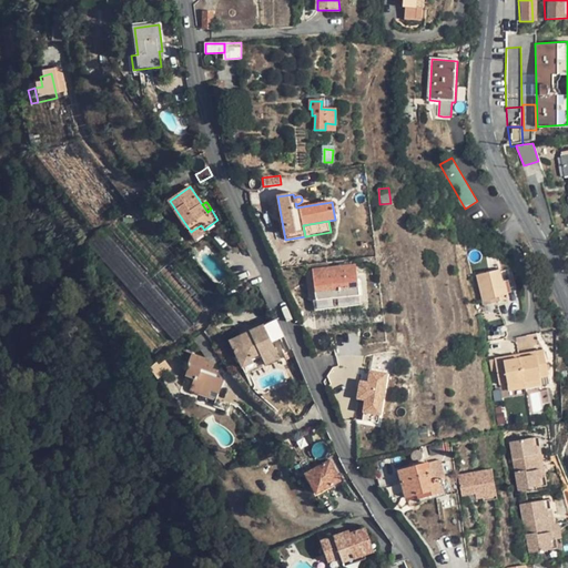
[(205,233),(204,230),(201,225),(192,231),(191,232),(196,240),(205,233)]
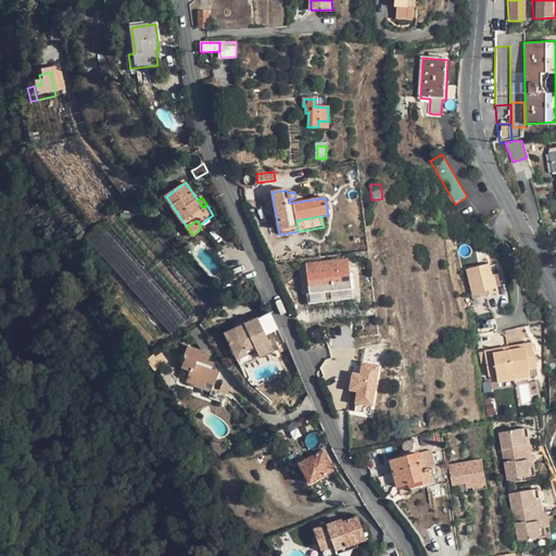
[(188,318),(185,314),(103,222),(86,237),(169,331),(171,333),(188,318)]
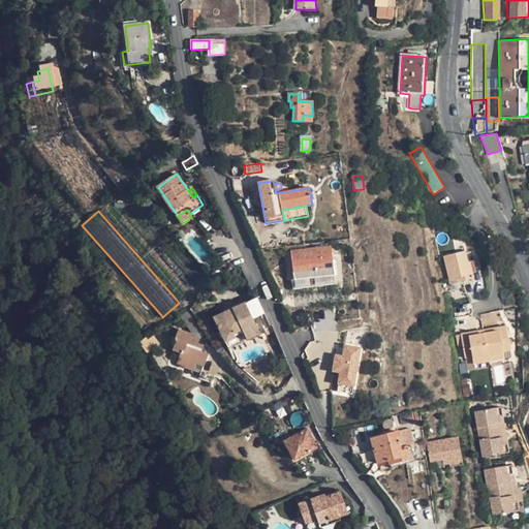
[(371,245),(361,246),(363,263),(373,261),(371,245)]
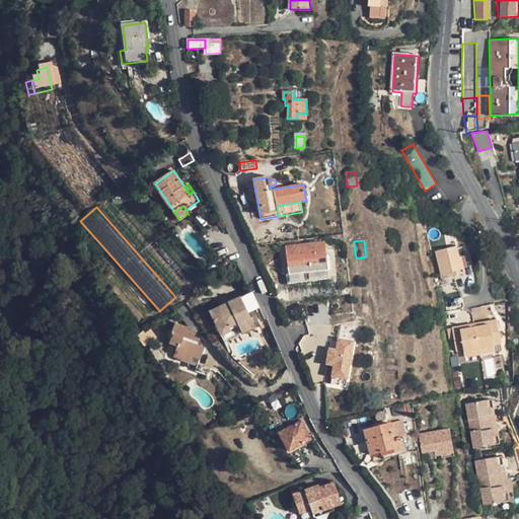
[(289,274),(287,274),(288,283),(328,279),(324,242),(286,246),(289,274)]
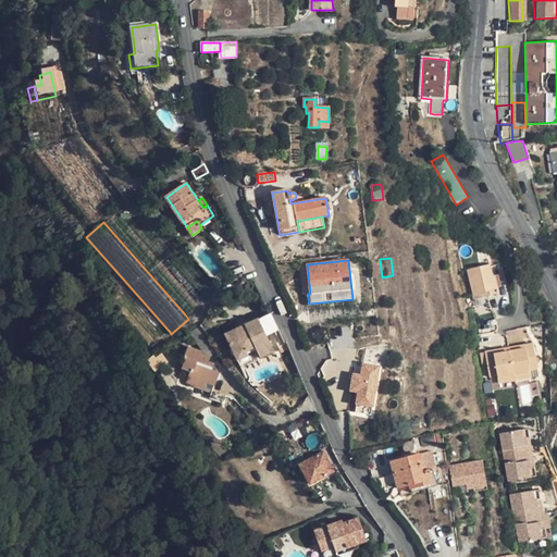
[(310,294),(307,264),(299,265),(304,294),(308,294),(310,294)]
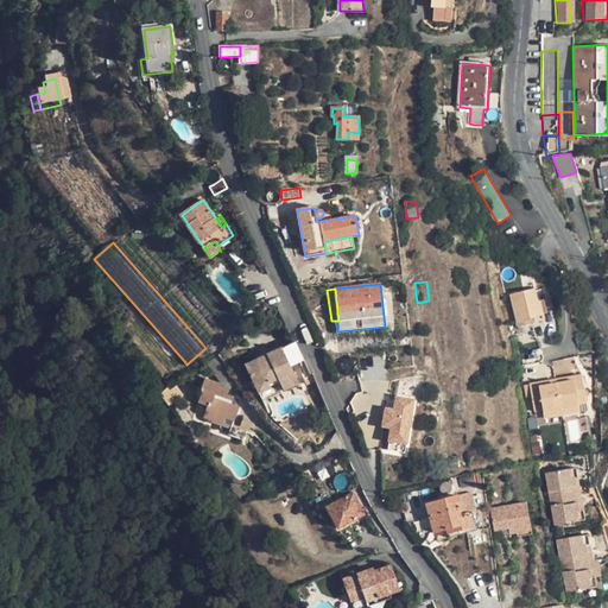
[(518,321),(524,320),(530,318),(531,323),(545,321),(542,302),(538,302),(536,289),(512,295),(518,321)]
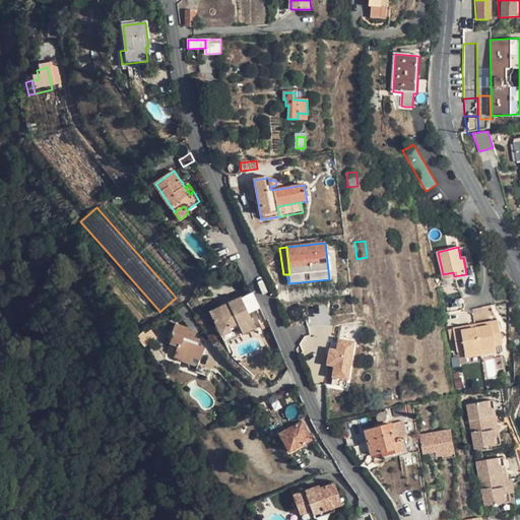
[(242,298),(211,312),(223,335),(233,331),(230,325),(238,321),(243,333),(256,326),(242,298)]
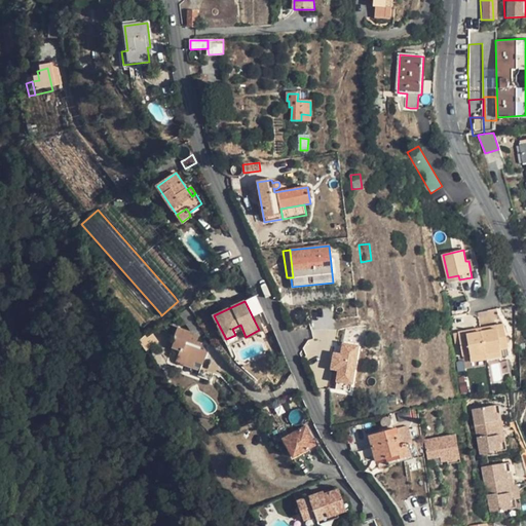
[(218,374),(221,367),(222,364),(205,357),(208,351),(200,348),(202,342),(197,340),(198,336),(190,333),(191,331),(179,326),(175,336),(177,337),(173,347),(181,350),(177,362),(200,370),(198,375),(211,380),(214,372),(218,374)]
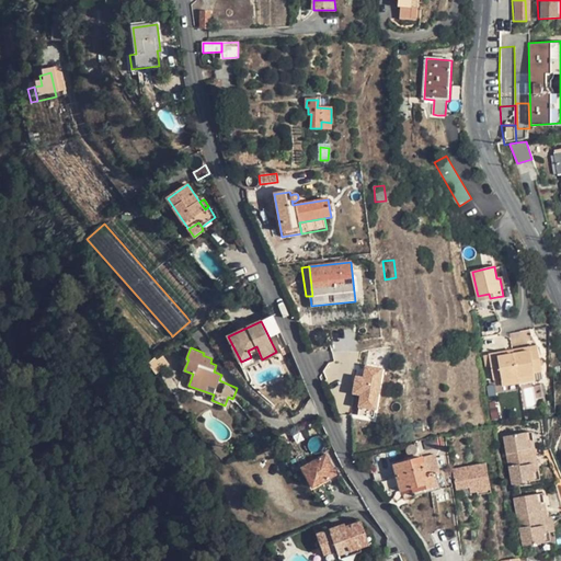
[(538,347),(514,350),(517,379),(534,377),(534,374),(541,373),(538,347)]
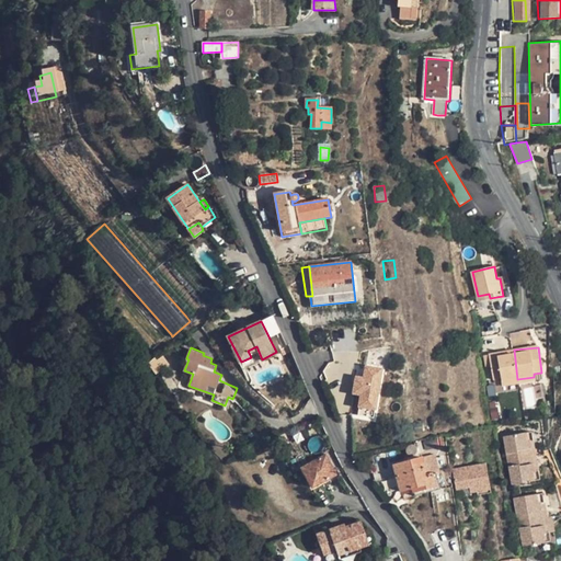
[(517,379),(514,350),(490,353),(492,378),(501,378),(501,380),(517,379)]
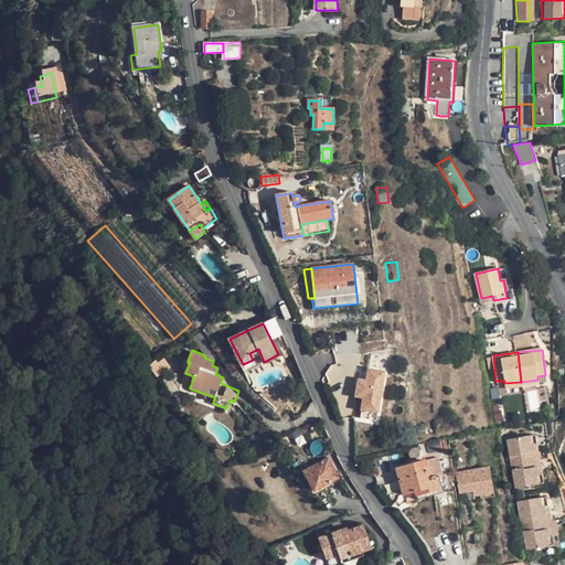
[(353,411),(381,415),(388,370),(362,365),(353,411)]
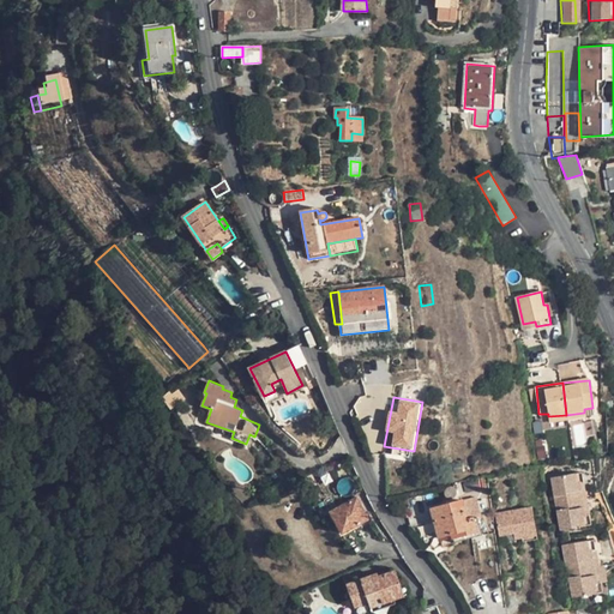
[(576,482),(575,474),(551,477),(555,504),(583,499),(581,481),(576,482)]
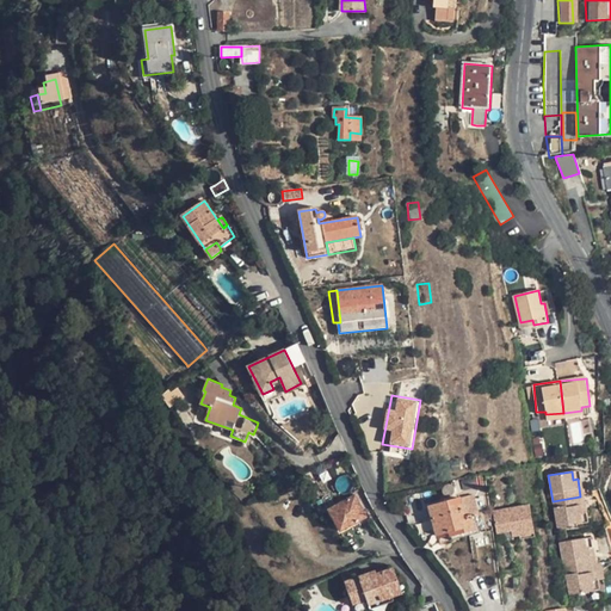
[(366,517),(365,514),(356,495),(329,510),(341,530),(366,517)]
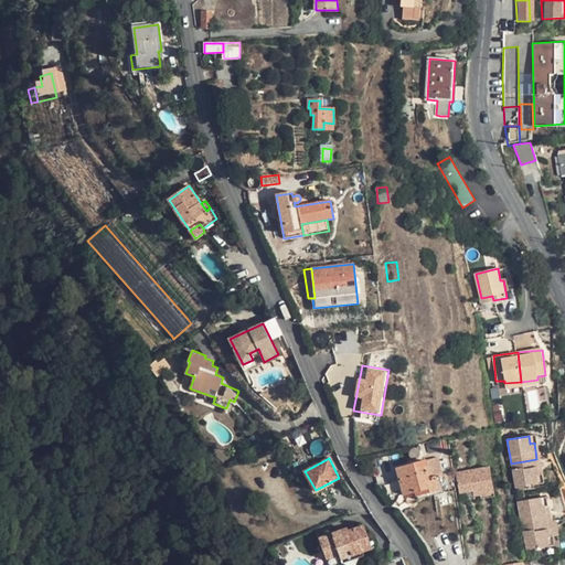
[(432,458),(430,473),(437,475),(439,458),(432,458)]
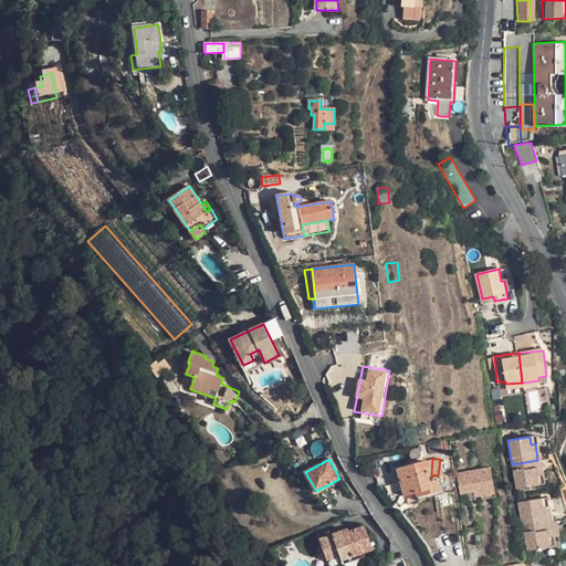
[(536,477),(540,475),(537,460),(512,464),(515,488),(523,486),(537,484),(536,477)]
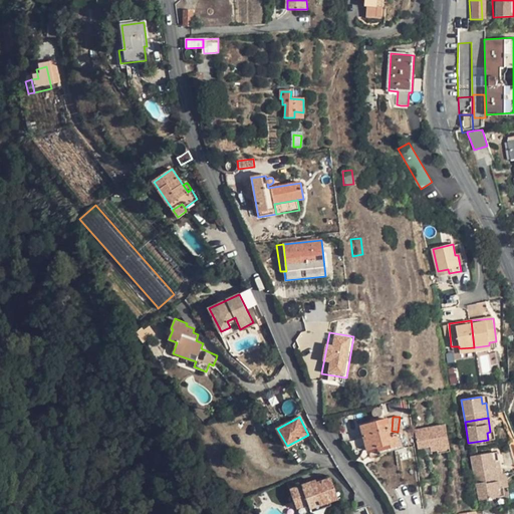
[(392,434),(388,419),(360,426),(367,450),(377,447),(378,451),(400,445),(397,434),(392,434)]
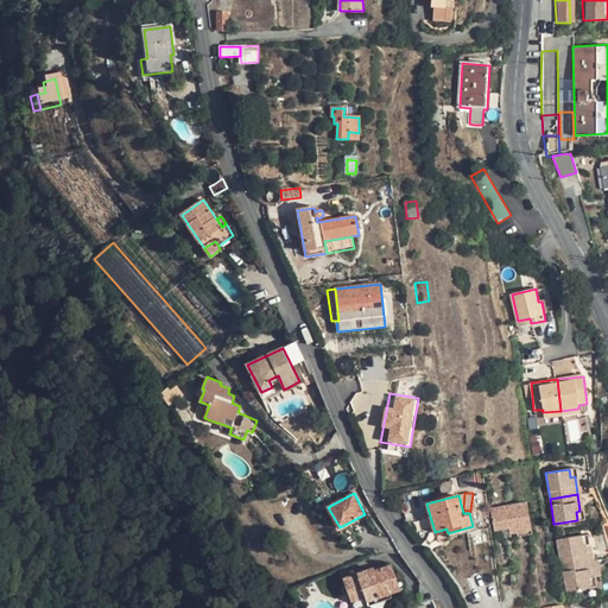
[(533,531),(530,502),(493,508),(495,530),(511,527),(511,533),(519,532),(533,531)]
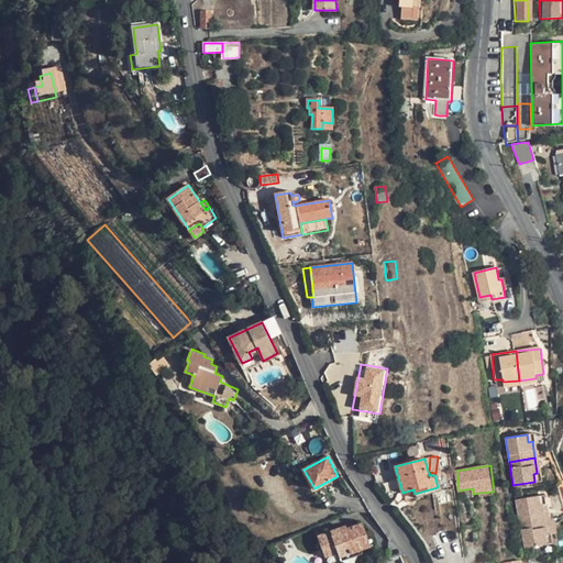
[(539,504),(537,495),(523,497),(516,499),(520,521),(544,518),(542,503),(539,504)]
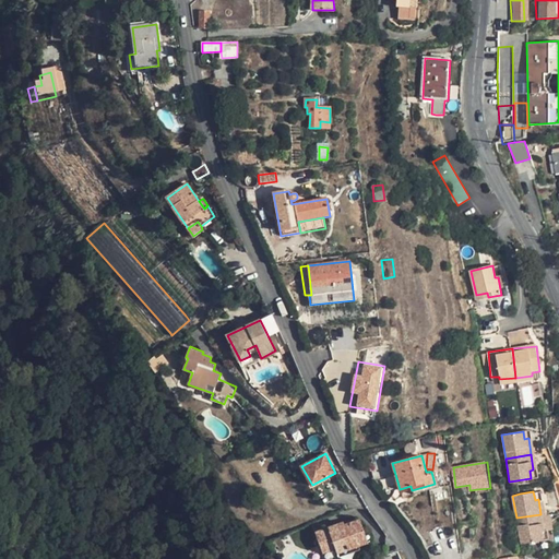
[(558,497),(543,500),(545,513),(558,510),(558,497)]
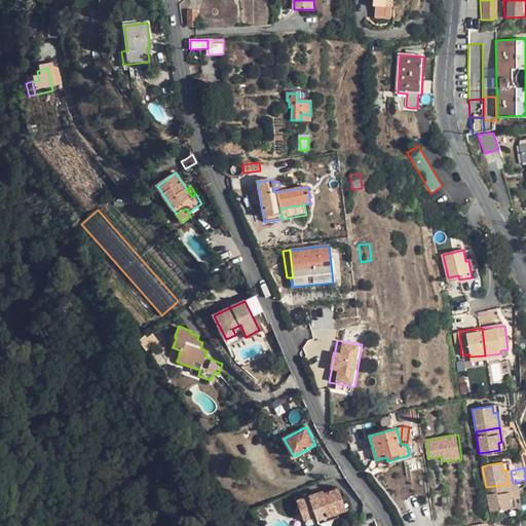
[(525,480),(513,483),(514,494),(525,492),(525,480)]
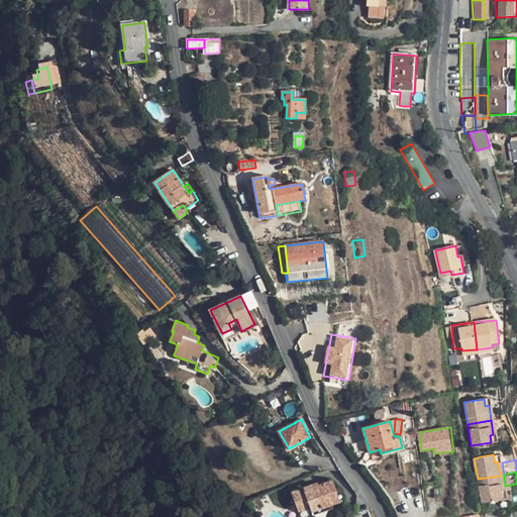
[(500,490),(502,489),(500,476),(478,479),(481,502),(501,499),(500,490)]
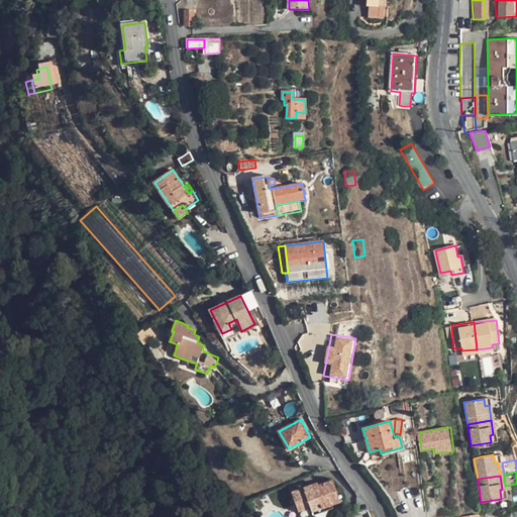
[(320,486),(318,483),(292,493),(299,511),(310,507),(311,508),(320,505),(321,508),(340,501),(333,481),(326,484),(325,483),(324,484),(320,486)]
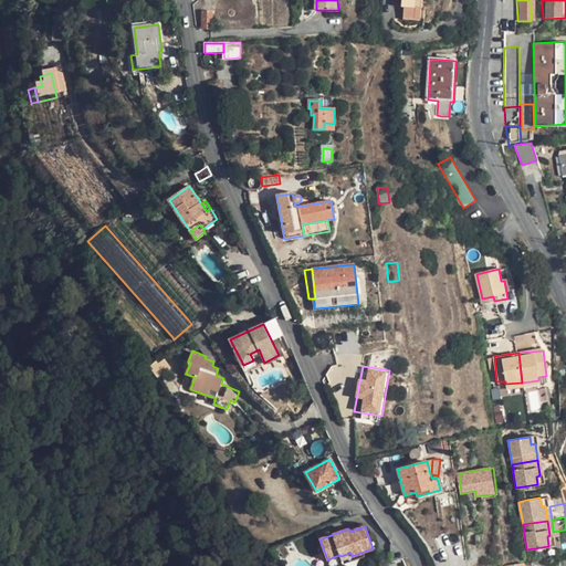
[(565,530),(553,532),(554,535),(555,544),(565,542),(565,530)]
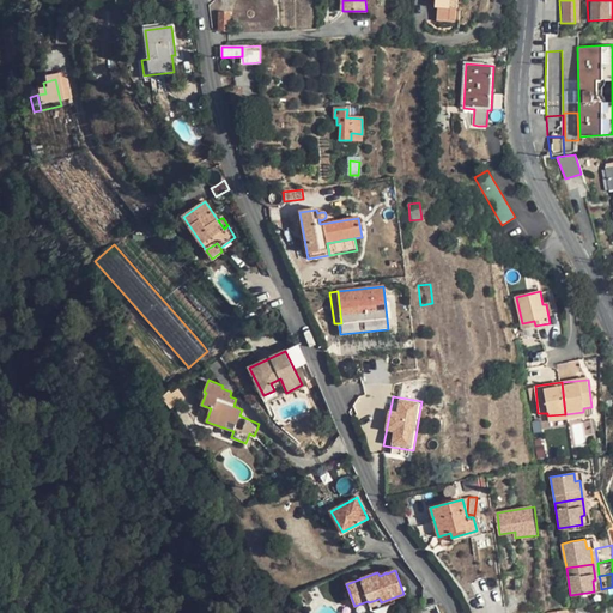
[(612,587),(601,589),(604,604),(611,604),(612,602),(612,587)]
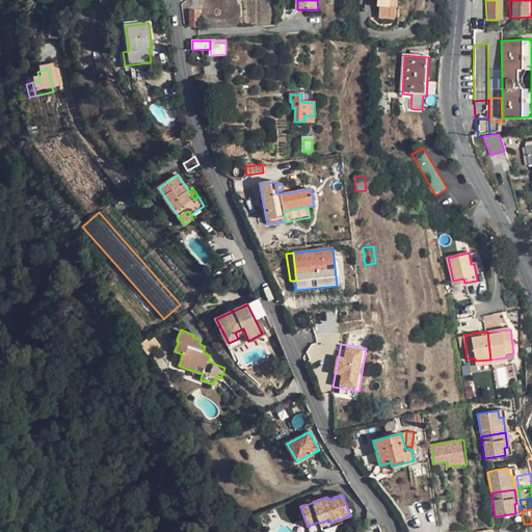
[(315,531),(322,530),(320,523),(319,522),(308,526),(309,531),(315,531)]
